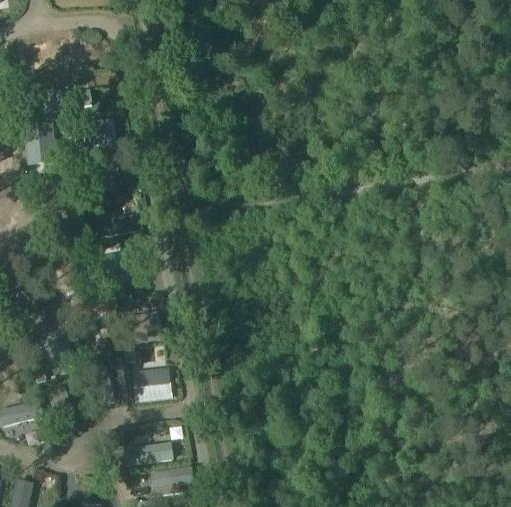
[(92,64),(92,49),(75,50),(75,65),(92,64)]
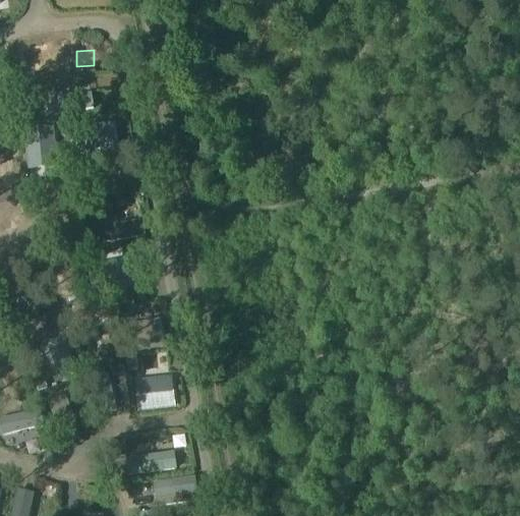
[(92,90),(52,97),(55,113),(94,106),(92,90)]
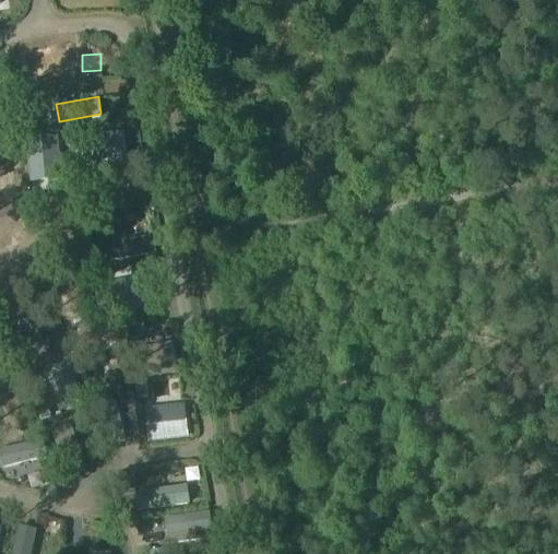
[(123,130),(82,134),(85,164),(127,160),(123,130)]
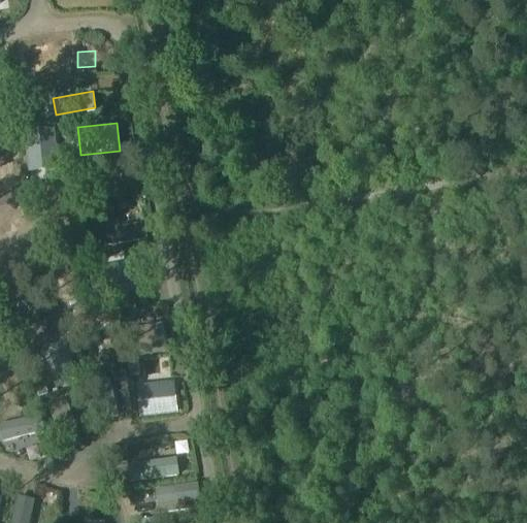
[(54,126),(27,128),(30,167),(57,164),(54,126)]
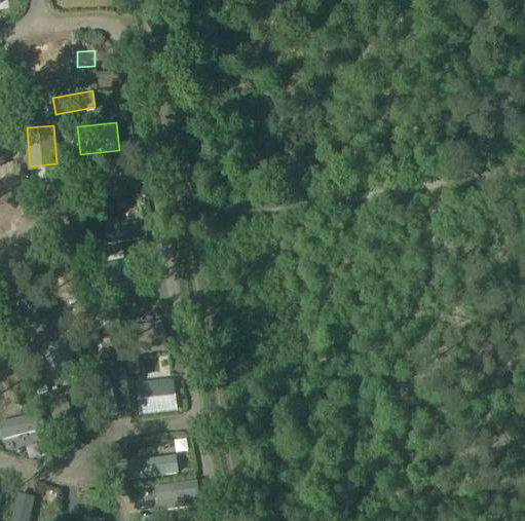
[(125,174),(125,160),(109,160),(109,174),(125,174)]
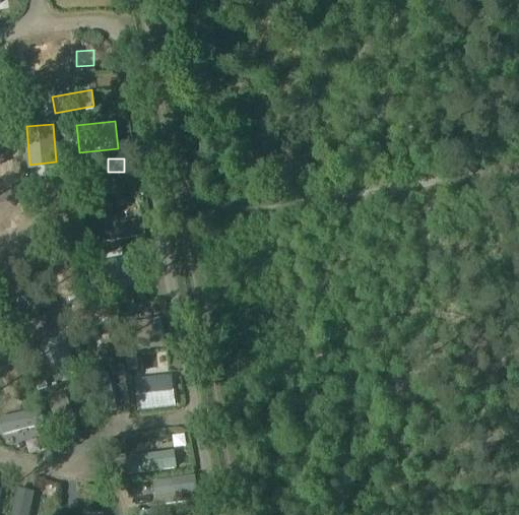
[(12,210),(0,212),(0,228),(6,258),(20,255),(12,210)]
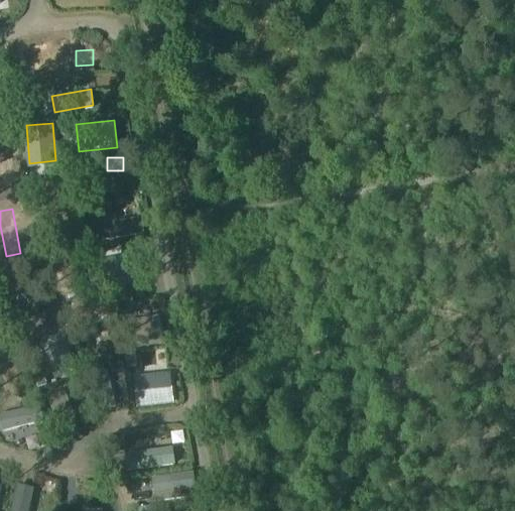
[(106,220),(101,221),(104,237),(144,231),(141,215),(116,219),(106,220)]
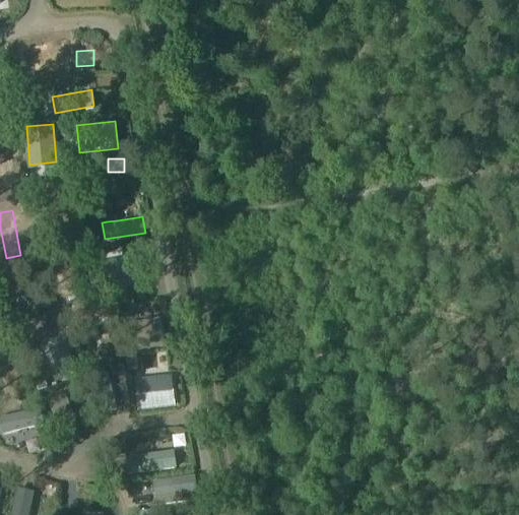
[(126,257),(89,266),(95,292),(132,282),(126,257)]
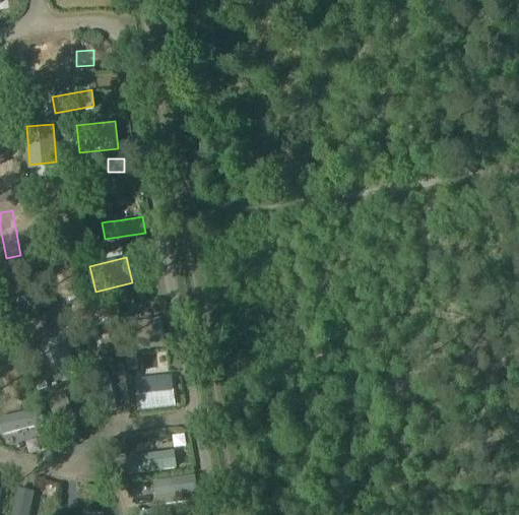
[(116,298),(75,306),(79,320),(119,312),(116,298)]
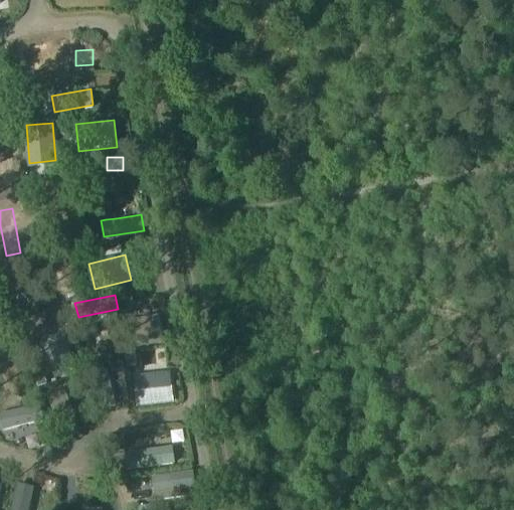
[(158,314),(125,320),(130,346),(162,340),(158,314)]
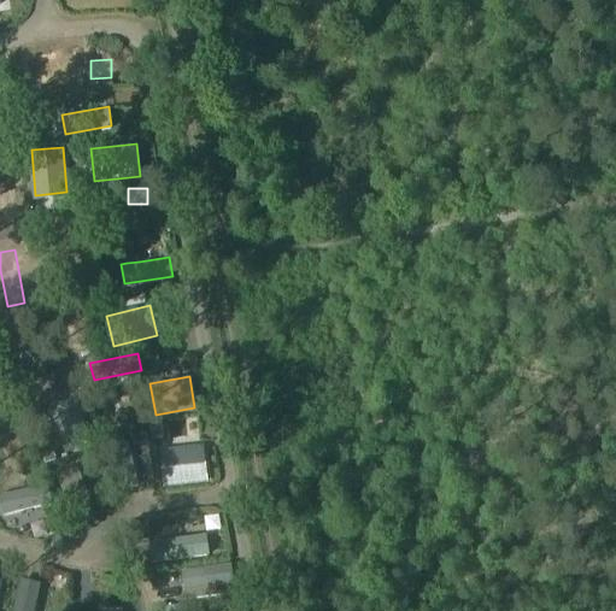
[(77,397),(57,404),(72,447),(93,440),(77,397)]
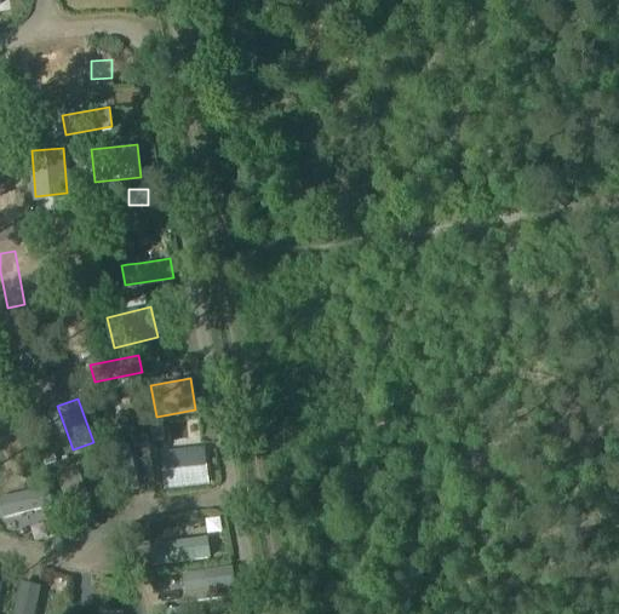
[(129,441),(110,445),(121,488),(139,483),(129,441)]
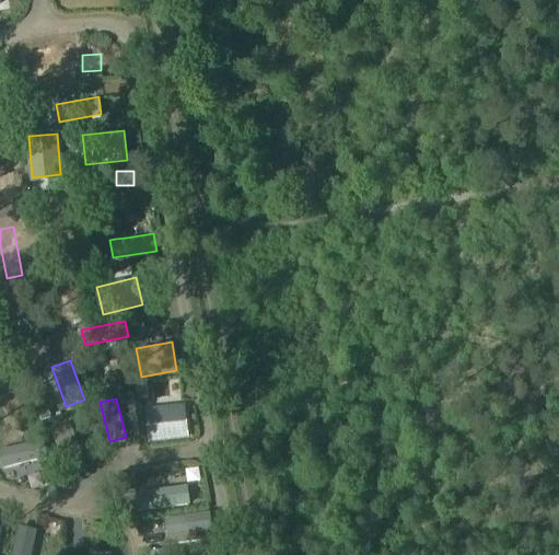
[(182,404),(149,407),(151,439),(185,436),(182,404)]
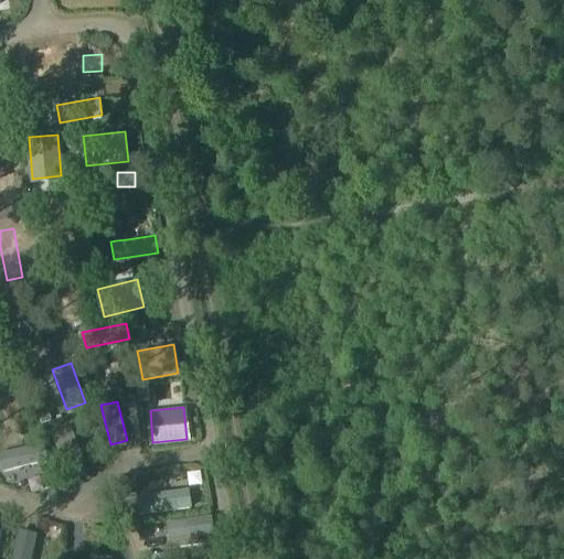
[(71,426),(52,432),(72,484),(92,476),(71,426)]
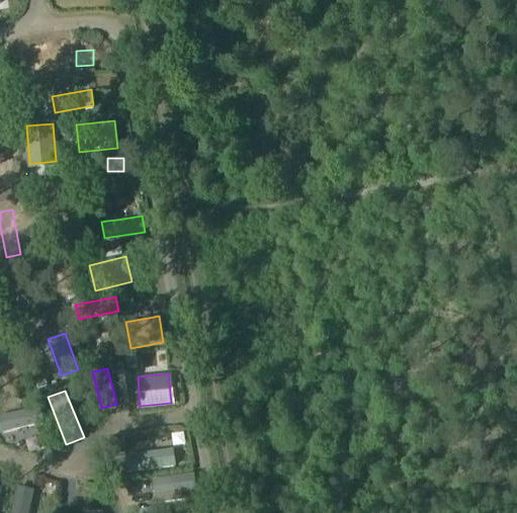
[(39,406),(1,415),(4,429),(44,419),(39,406)]
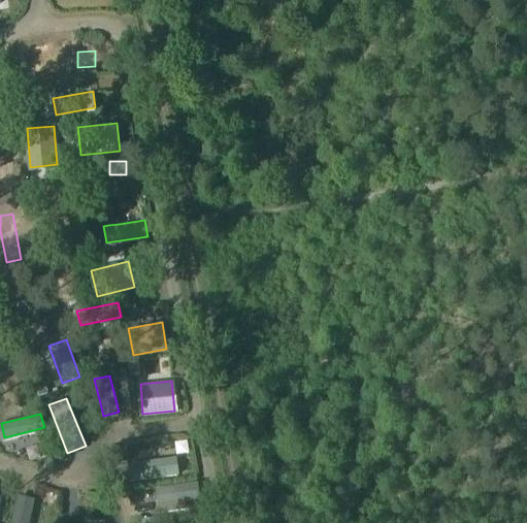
[(177,456),(129,462),(131,480),(179,472),(177,456)]
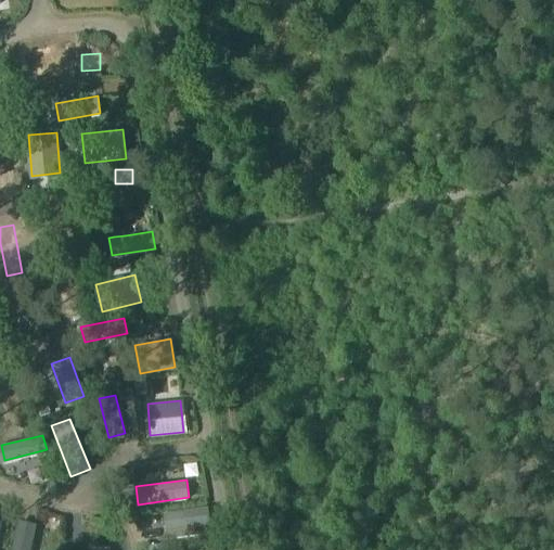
[(208,506),(164,512),(166,528),(194,524),(211,522),(208,506)]
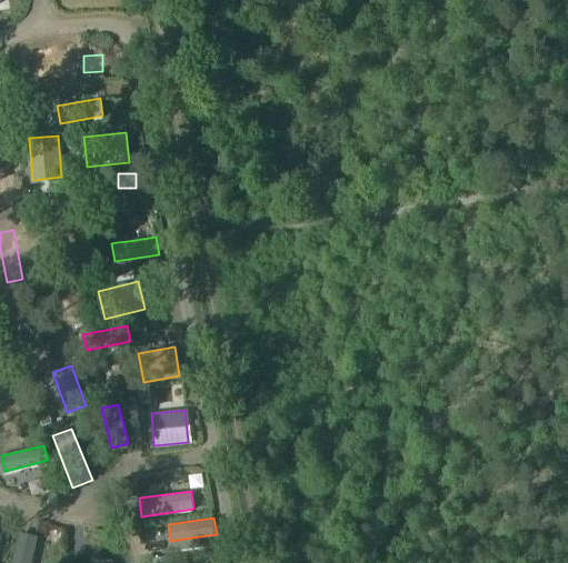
[(21,531),(13,562),(33,562),(40,535),(21,531)]
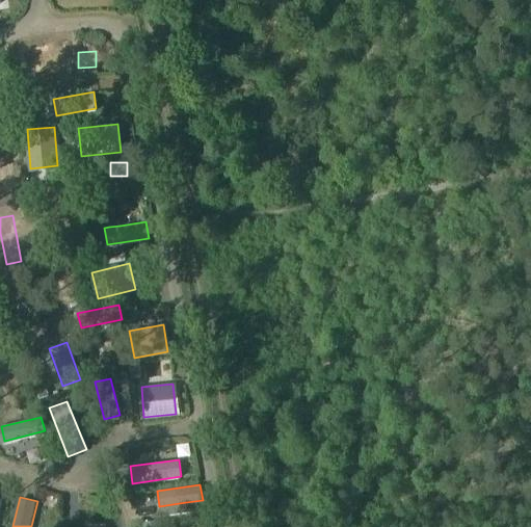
[(114,507),(73,509),(73,525),(98,524),(107,524),(115,524),(114,507)]
